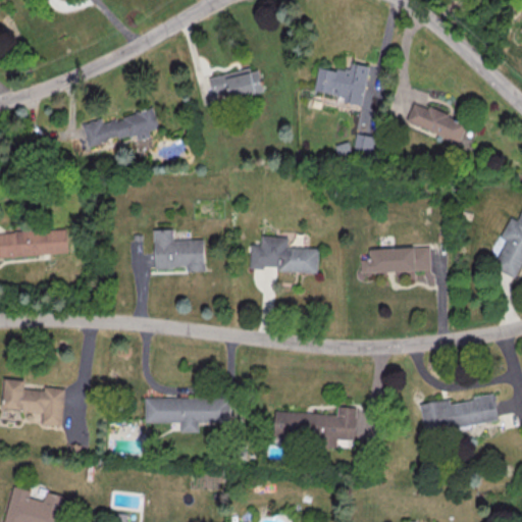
[(24,0),(32,8),(42,0),(24,0)]
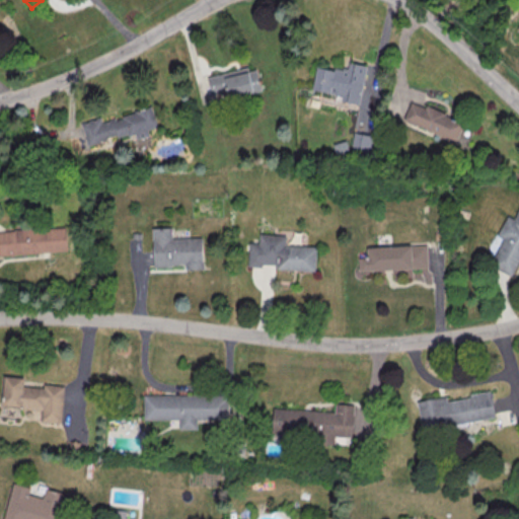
[(368,66),(360,105),(342,101),(343,97),(313,91),(318,68),(335,71),(336,66),(348,69),(350,63),(368,66)]
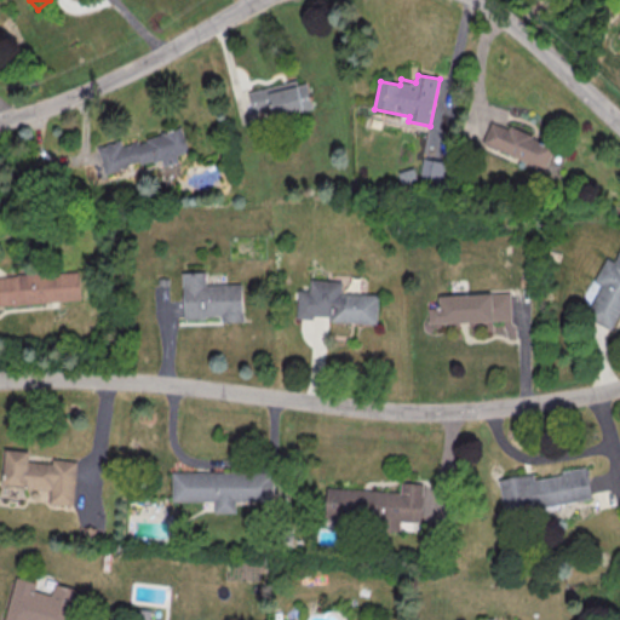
[(247,91),(252,113),(274,108),(276,116),(313,109),(306,80),(247,91)]
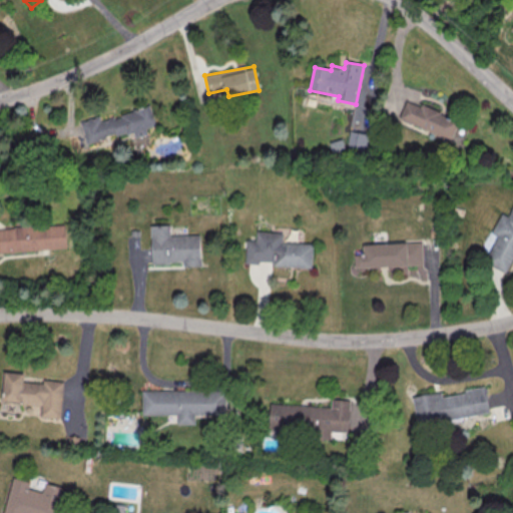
[(459,120),(407,99),(399,118),(451,139),(459,120)]
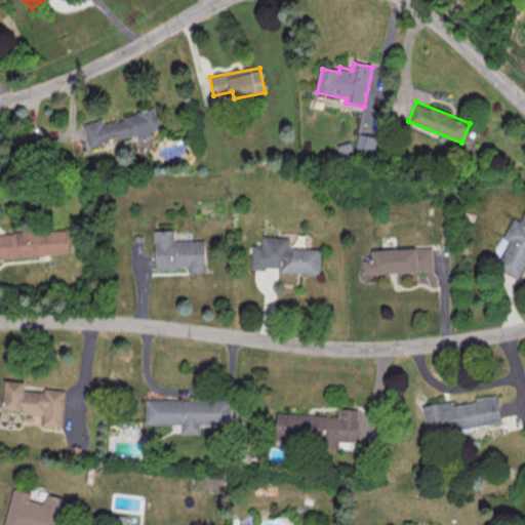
[(82,124),(88,147),(136,133),(137,140),(151,136),(150,130),(159,128),(154,109),(103,122),(102,118),(82,124)]
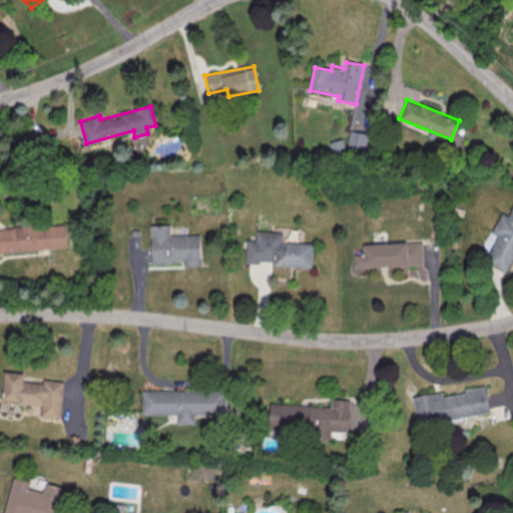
[(368,150),(370,133),(350,130),(348,148),(368,150)]
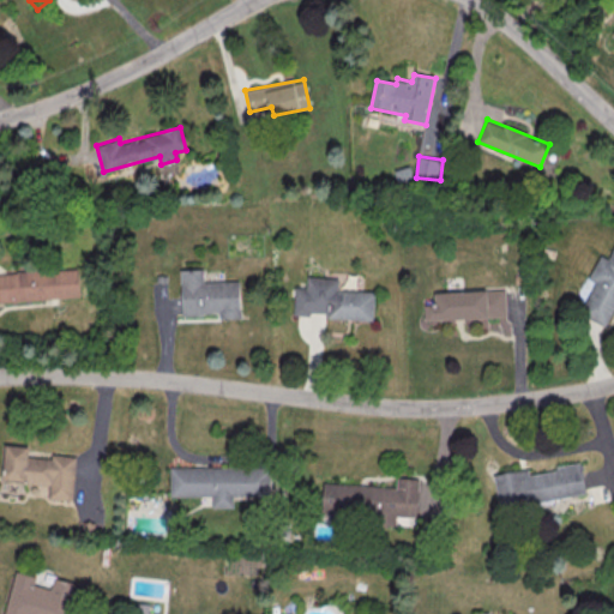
[(613,248),(613,312),(606,327),(582,314),(597,284),(590,280),(602,257),(608,260),(613,248)]
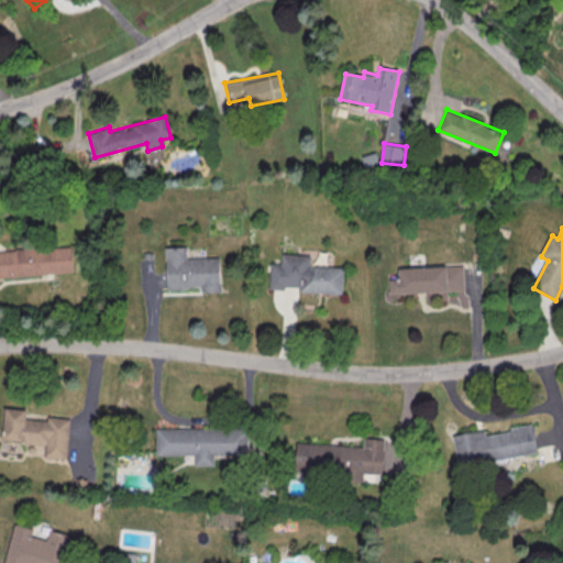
[(0,252),(70,247),(73,273),(0,277),(0,252)]
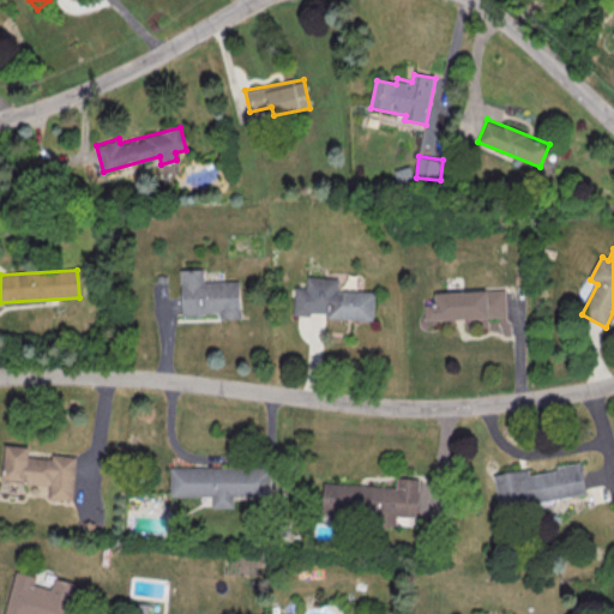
[(180,271),(181,317),(203,317),(203,314),(220,314),(220,320),(242,319),(241,282),(204,283),(204,270),(180,271)]
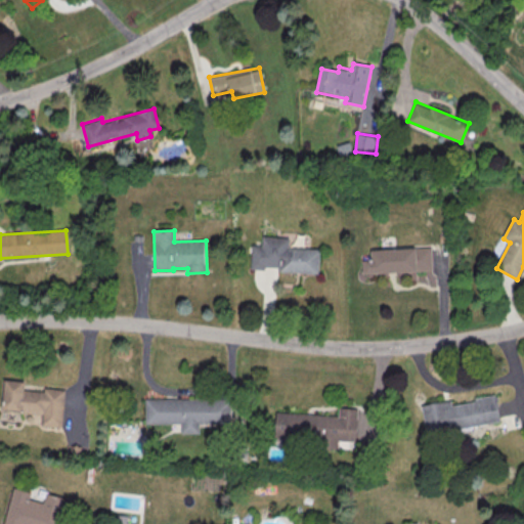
[(253,246),(263,247),(263,236),(291,238),(290,248),(321,250),(319,274),(279,271),(279,268),(265,267),(265,271),(251,270),(253,246)]
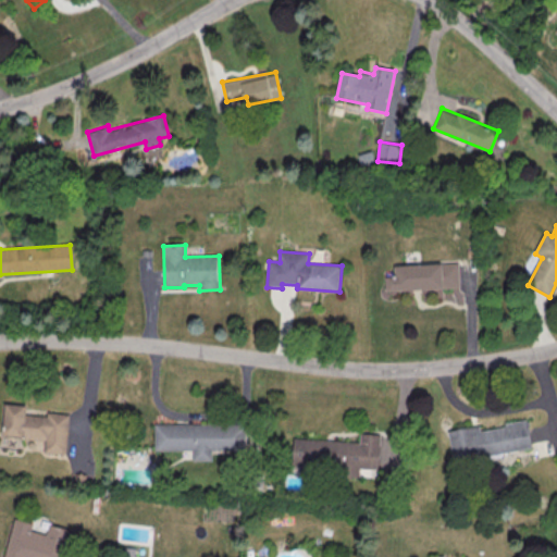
[(394,267),(459,263),(460,288),(386,292),(386,279),(395,277),(394,267)]
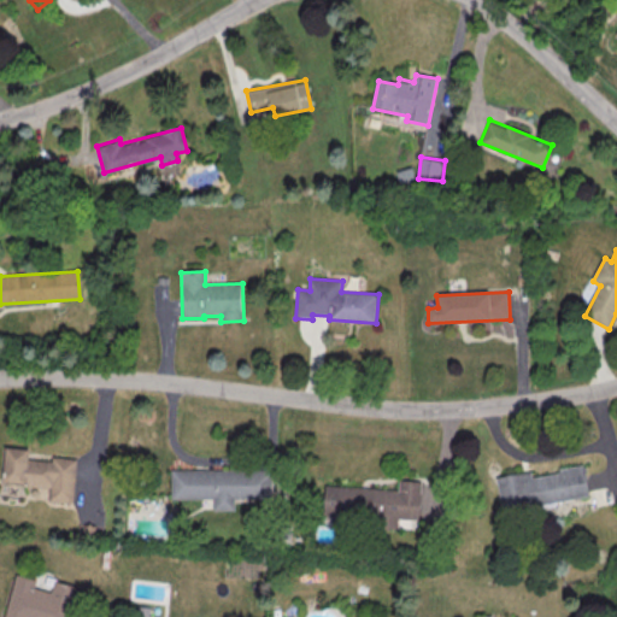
[(77,460),(74,504),(48,501),(50,489),(27,487),(27,485),(1,482),(5,447),(29,450),(29,460),(52,462),(52,458),(77,460)]
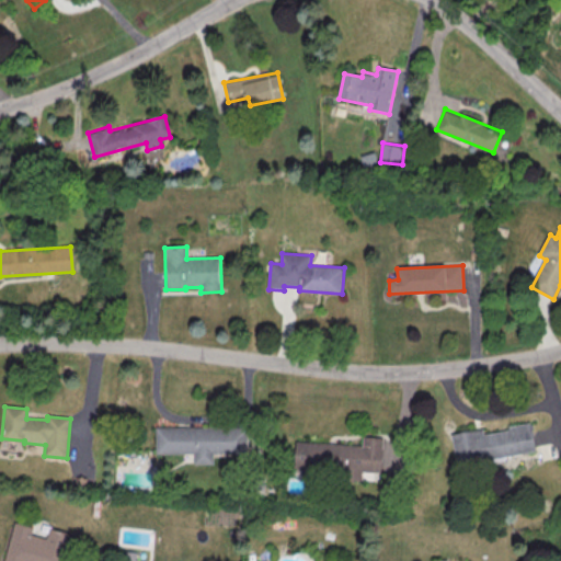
[(453,435),(458,466),(535,451),(530,423),(508,427),(508,431),(483,435),(483,430),(453,435)]
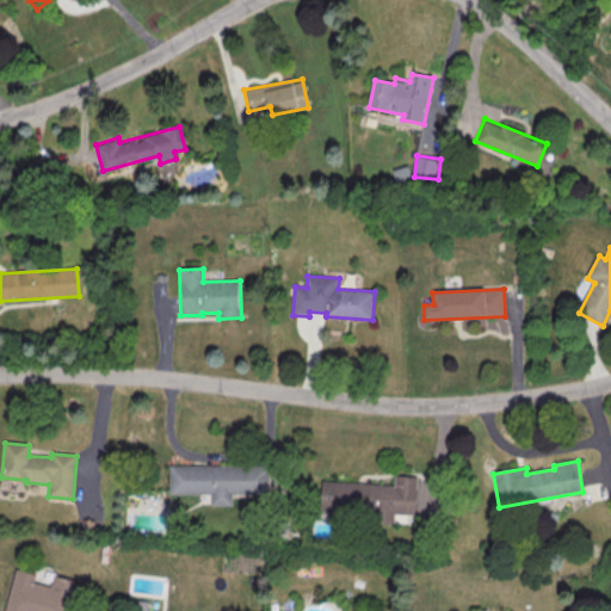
[(170,467),(269,467),(269,495),(233,495),(233,506),(211,506),(211,495),(170,495),(170,467)]
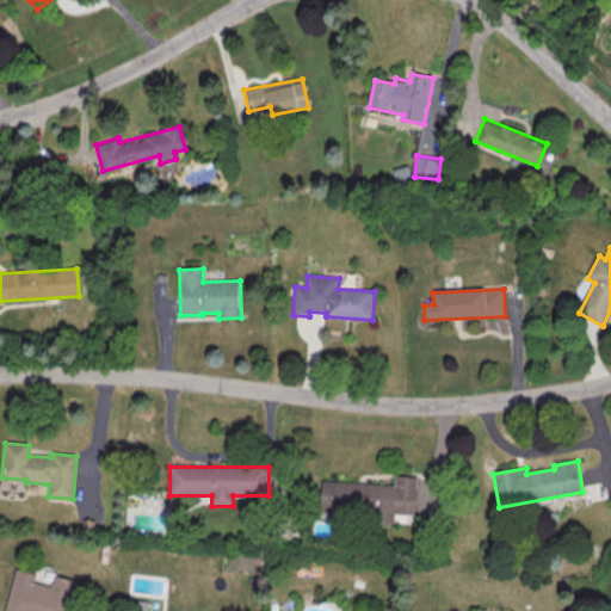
[(322,481),(320,510),(372,513),(371,524),(394,526),(394,514),(414,516),(418,479),(396,477),(395,486),(322,481)]
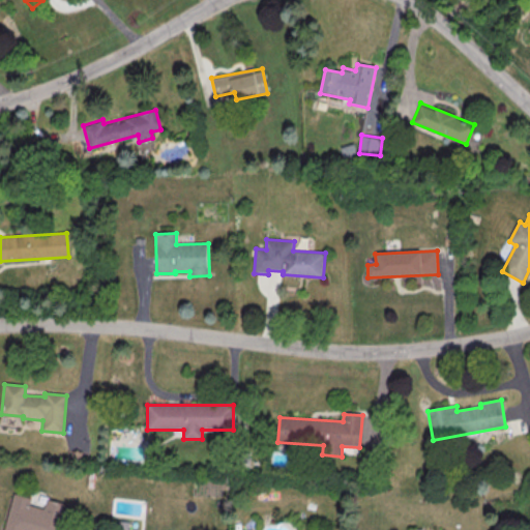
[(13,494),(2,529),(62,529),(66,516),(62,514),(64,504),(47,499),(43,509),(29,505),(31,499),(13,494)]
